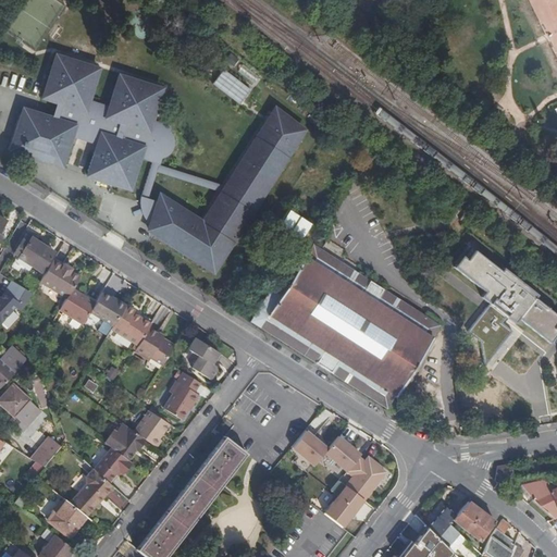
[(159,164),(160,159),(165,158),(170,155),(173,150),(174,145),(173,139),(171,134),(169,133),(171,127),(152,122),(162,90),(120,76),(110,107),(107,118),(85,111),(88,100),(99,70),(57,56),(42,98),(58,102),(52,119),(23,109),(10,150),(61,168),(72,137),(74,130),(99,137),(97,145),(87,175),(130,189),(140,158),(152,162),(159,164)]
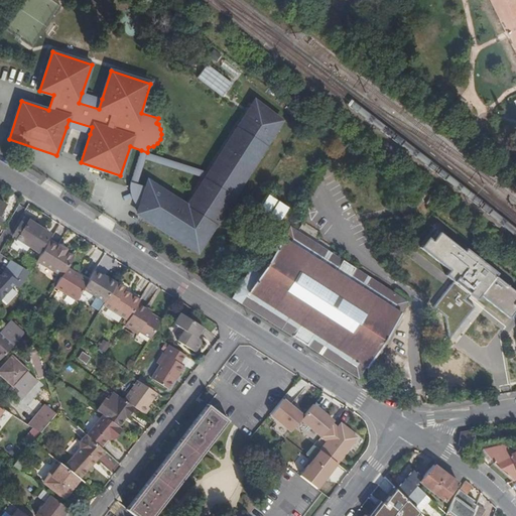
[(220,56),(215,51),(209,56),(214,61),(220,56)]
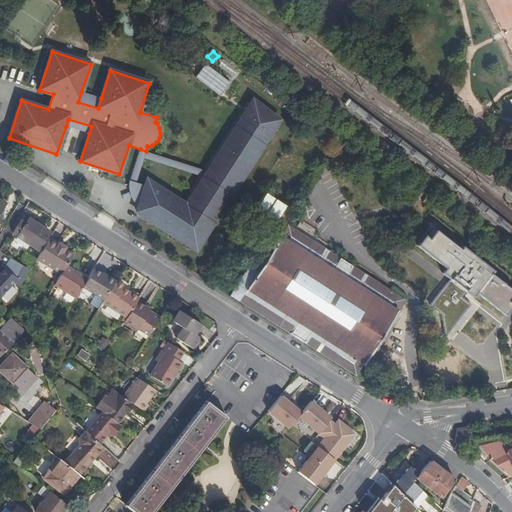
[(230,83),(206,65),(195,78),(220,97),(230,83)]
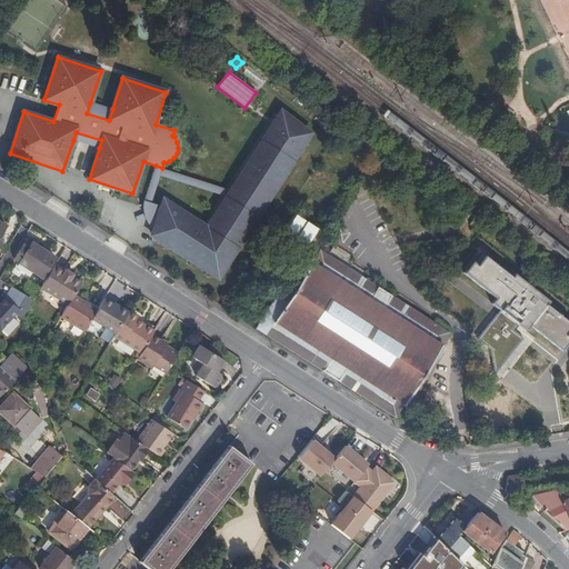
[(112,109),(90,102),(87,113),(109,120),(112,109)]
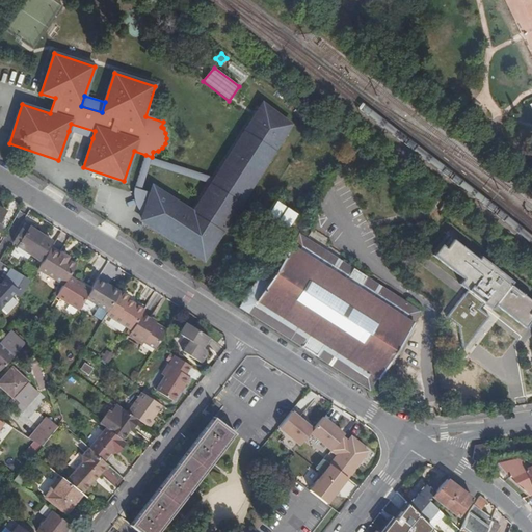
[(278,142),(290,126),(263,105),(250,125),(255,127),(249,135),(245,132),(217,177),(221,180),(216,187),(212,185),(198,206),(203,208),(198,216),(153,187),(151,192),(143,216),(142,220),(204,260),(221,232),(223,233),(229,224),(227,223),(240,203),(241,204),(247,195),(245,194),(273,151),(275,152),(281,143),(278,142)]
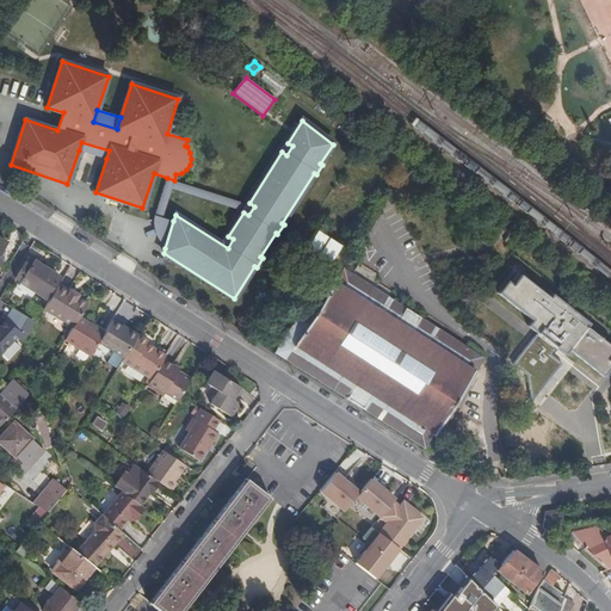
[(81,142),(79,150),(106,159),(109,150),(81,142)]
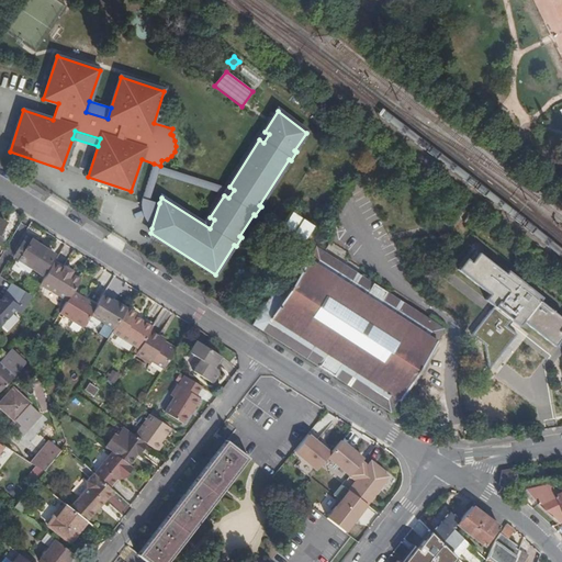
[(152,228),(159,203),(149,200),(157,173),(223,194),(225,188),(159,167),(160,166),(154,164),(149,177),(143,195),(142,202),(141,205),(141,210),(142,213),(143,216),(144,220),(145,222),(146,224),(149,226),(152,228)]
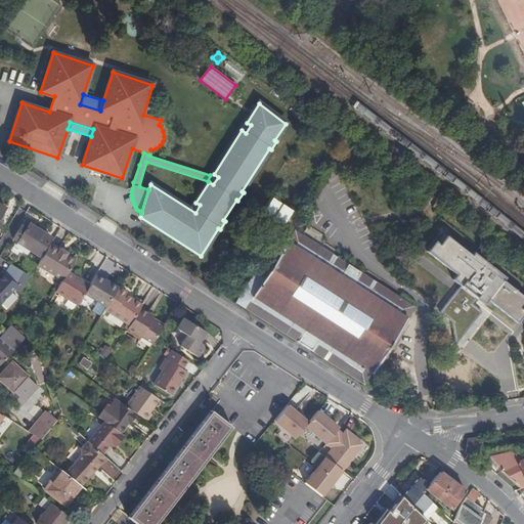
[(292,210),(270,197),(256,218),(277,231),(292,210)]
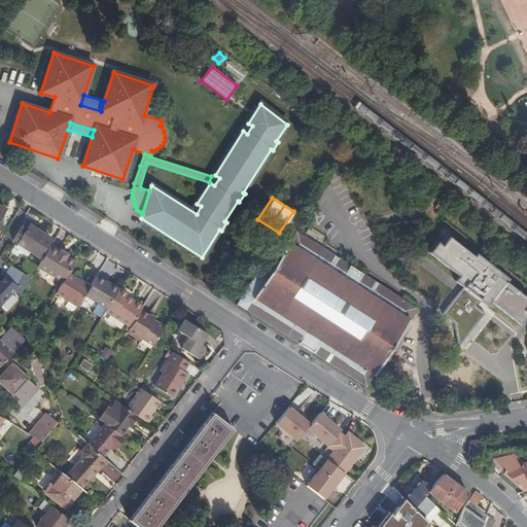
[(30,224),(27,229),(25,232),(20,229),(13,239),(18,242),(18,243),(39,256),(50,238),(42,233),(37,229),(30,224)]
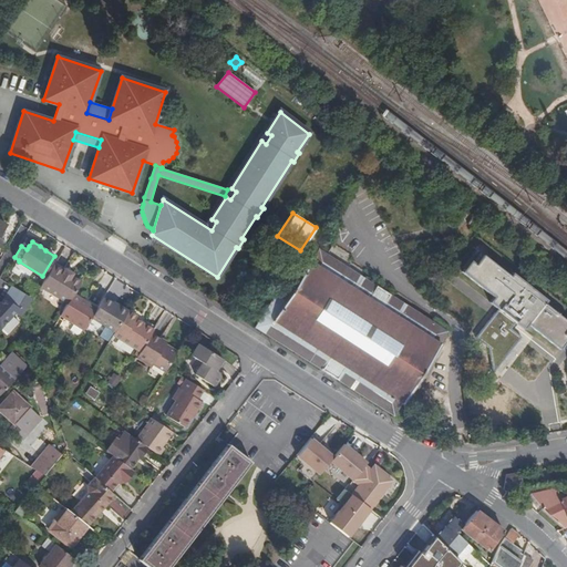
[(280,287),(254,327),(393,415),(401,403),(402,404),(441,343),(440,343),(447,331),(433,322),(433,321),(318,247),(308,263),(289,292),(280,287)]
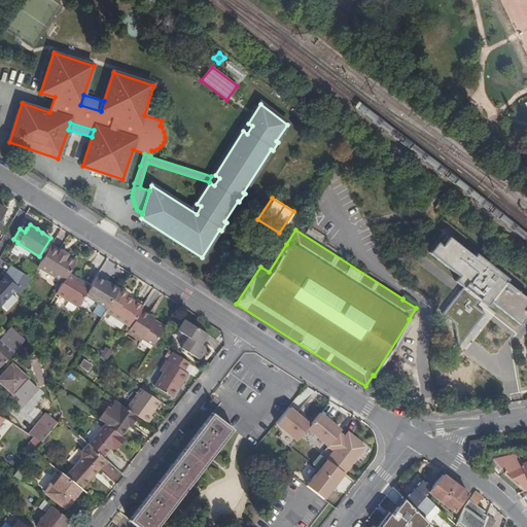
[(436,242),(429,252),(458,275),(454,280),(463,287),(443,314),(455,324),(458,347),(484,314),(473,307),(479,300),(487,306),(490,302),(520,325),(526,316),(526,313),(524,310),(526,305),(526,300),(504,283),(507,279),(475,253),(472,256),(447,237),(441,245),(436,242)]
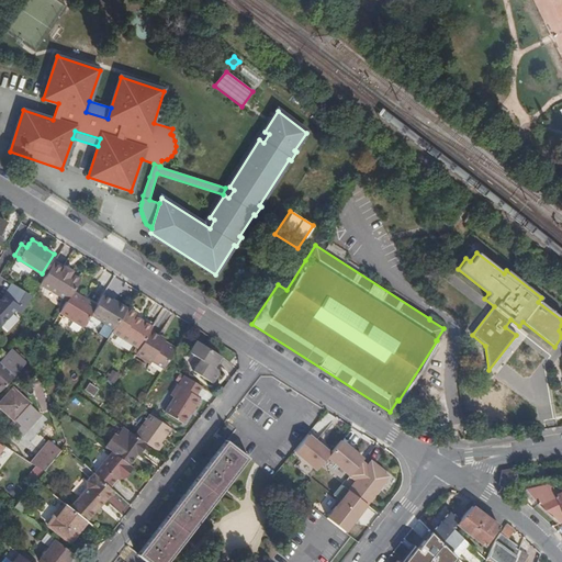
[(62,267),(53,261),(40,283),(67,300),(72,290),(74,288),(80,278),(71,272),(72,270),(64,265),(62,267)]
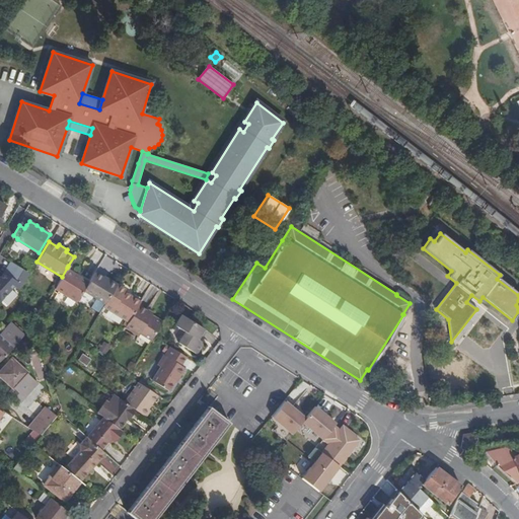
[(23,270),(29,273),(36,262),(26,255),(21,265),(24,268),(23,270)]
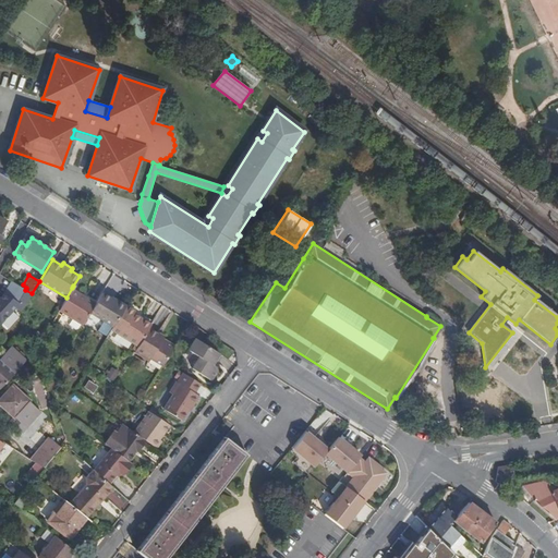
[(20,286),(11,280),(3,292),(12,298),(20,286)]
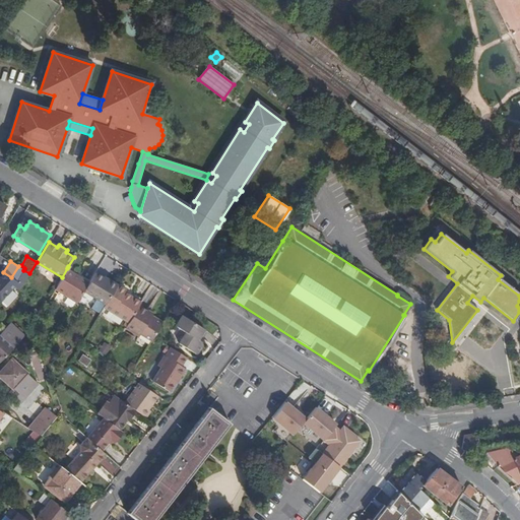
[(23,270),(18,266),(11,277),(3,272),(0,277),(0,298),(14,286),(19,289),(29,273),(23,270)]
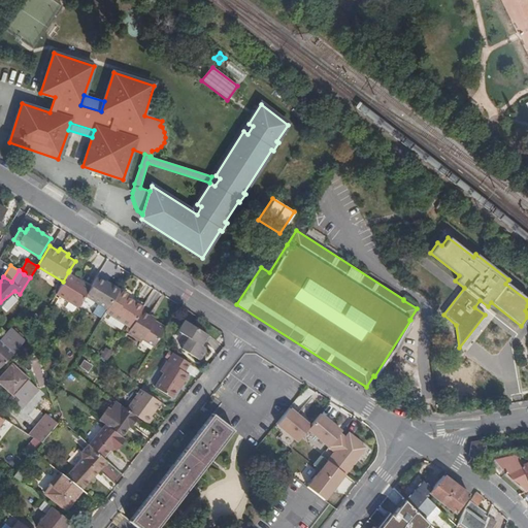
[(73,278),(75,276),(68,272),(63,282),(56,292),(61,295),(78,305),(85,295),(90,285),(80,279),(78,282),(73,278)]
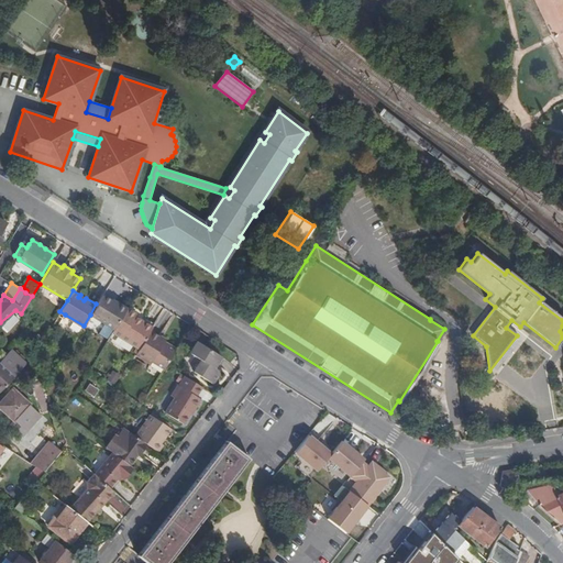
[(96,304),(90,315),(101,321),(100,324),(111,331),(123,311),(109,302),(111,299),(102,295),(98,301),(96,304)]
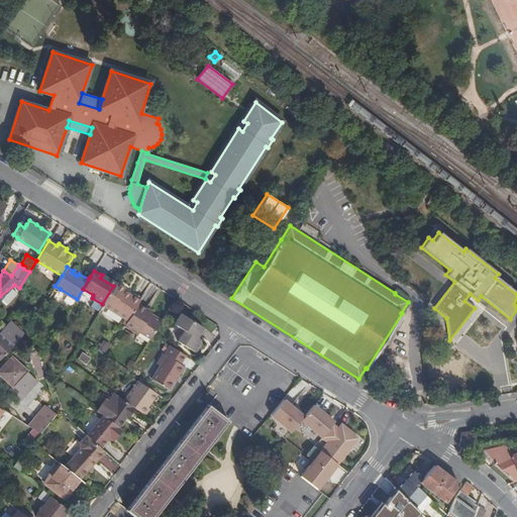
[(100,278),(113,286),(115,283),(102,275),(100,278)]
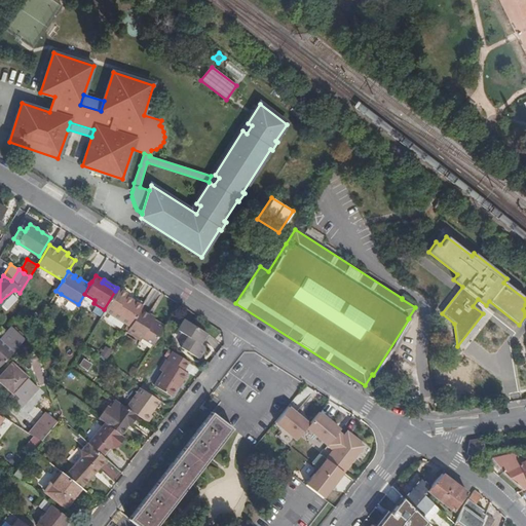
[(126,291),(118,287),(117,288),(115,291),(104,309),(128,325),(139,308),(142,304),(124,294),(126,291)]
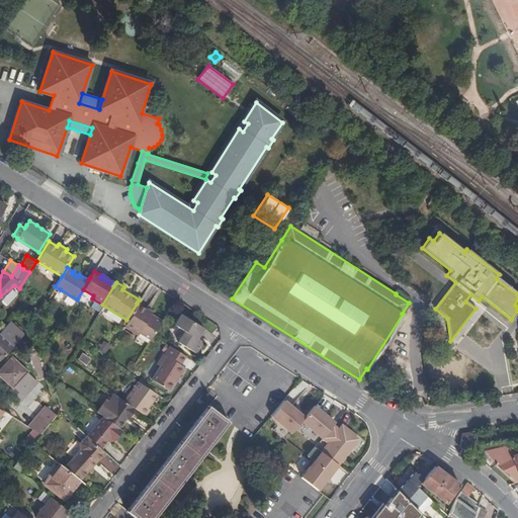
[(126,320),(123,325),(138,333),(139,331),(150,338),(153,335),(161,320),(145,311),(146,309),(137,304),(126,320)]
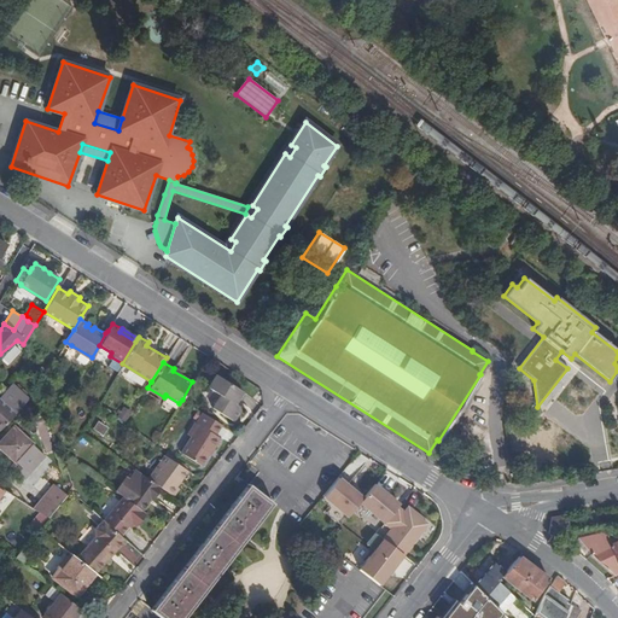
[(234,403),(237,400),(243,391),(216,374),(208,386),(220,395),(213,407),(233,420),(242,408),(234,403)]
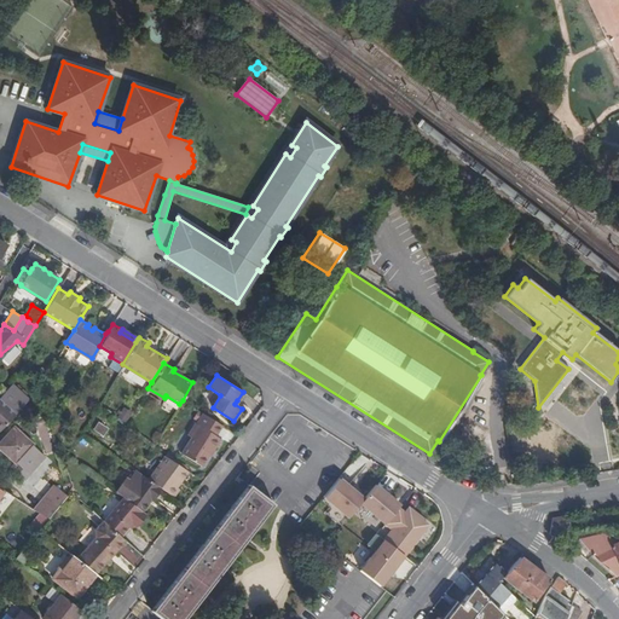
[(0,429),(16,412),(27,401),(28,399),(12,386),(0,399),(0,398),(0,429)]
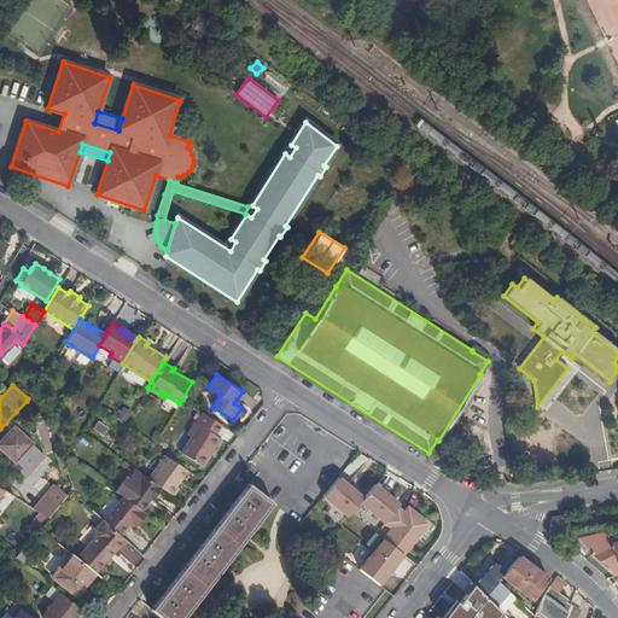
[(130,414),(124,409),(118,418),(124,423),(130,414)]
